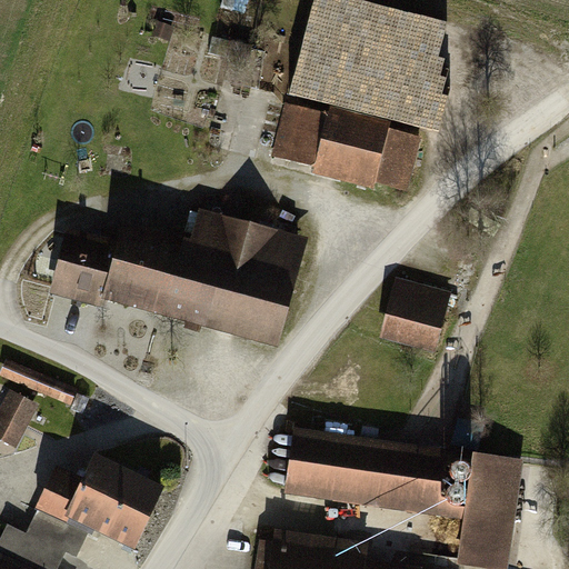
[(313,0),(308,20),(297,66),(275,157),(316,167),(315,173),(376,188),(377,183),(411,192),(426,136),(392,128),(395,118),(401,120),(411,77),(406,75),(413,40),(407,38),(413,12),(363,0),(313,0)]
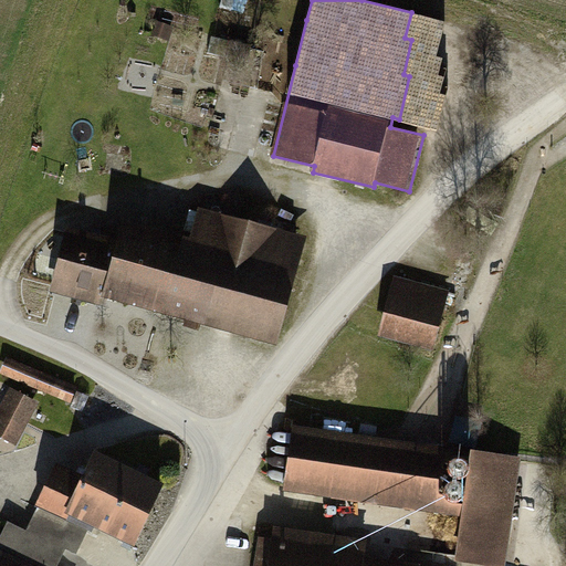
[(179,34),(161,28),(157,42),(174,48),(179,34)]
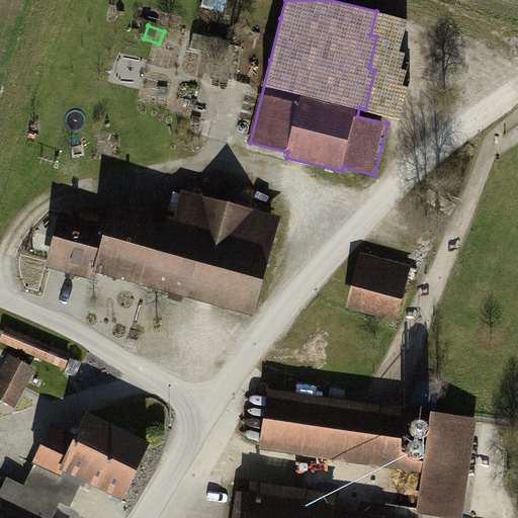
[(49,257),(256,316),(283,219),(183,191),(176,217),(116,199),(109,222),(63,208),(49,257)]
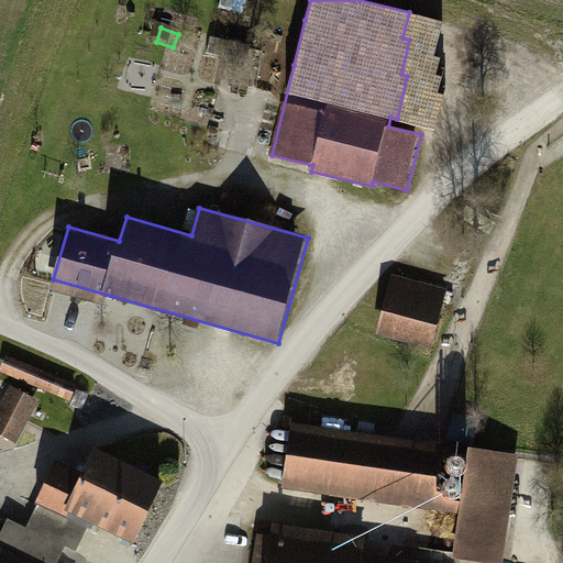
[(449,289),(393,276),(379,334),(435,346),(449,289)]
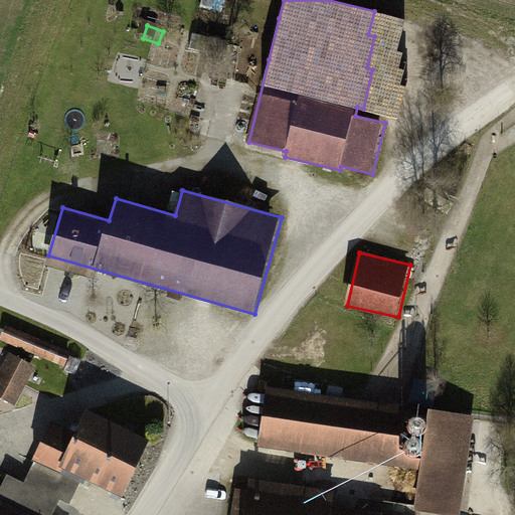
[(80,358),(7,327),(2,340),(74,371),(80,358)]
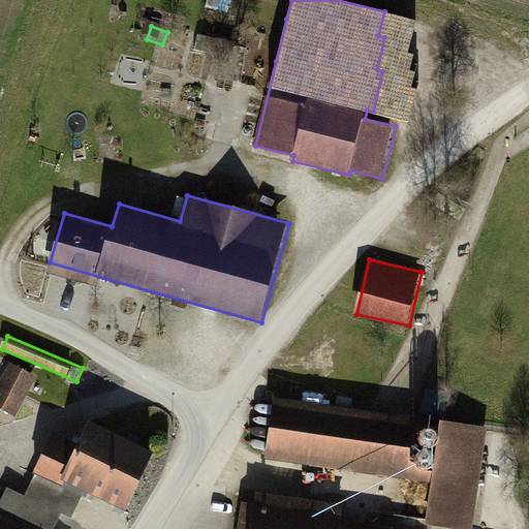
[(39,379),(9,364),(0,380),(0,408),(18,418),(39,379)]
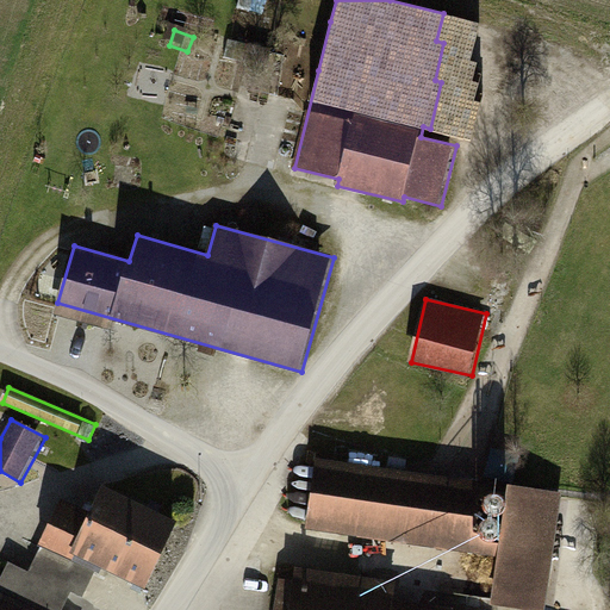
[(549,609),(567,495),(318,460),(309,529),(498,556),(491,609),(499,609),(549,609)]
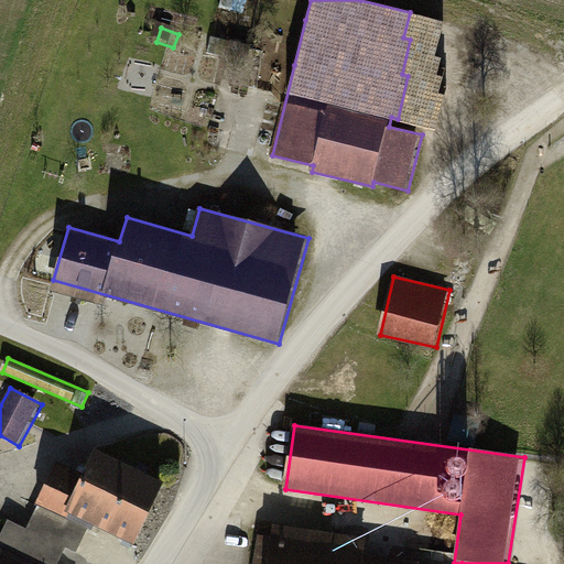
[(165,485),(96,452),(85,475),(57,462),(39,500),(91,524),(136,545),(165,485)]
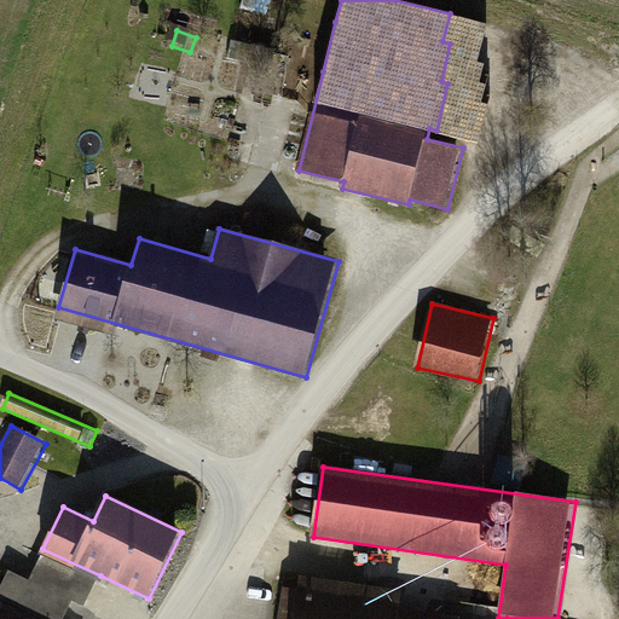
[(64,618),(71,605),(84,609),(100,576),(42,549),(28,582),(9,572),(0,590),(0,618),(64,618)]
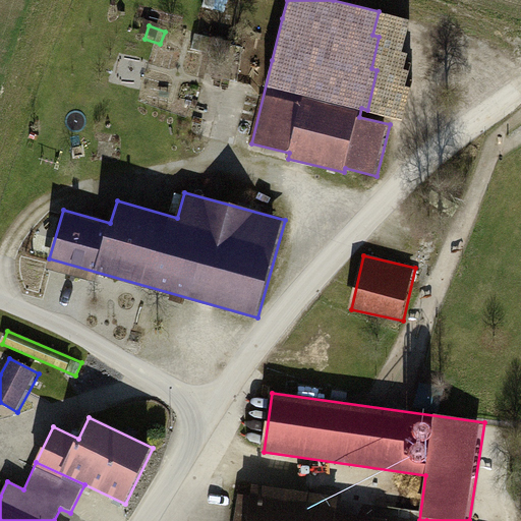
[(388,520),(252,500),(248,520),(388,520)]
